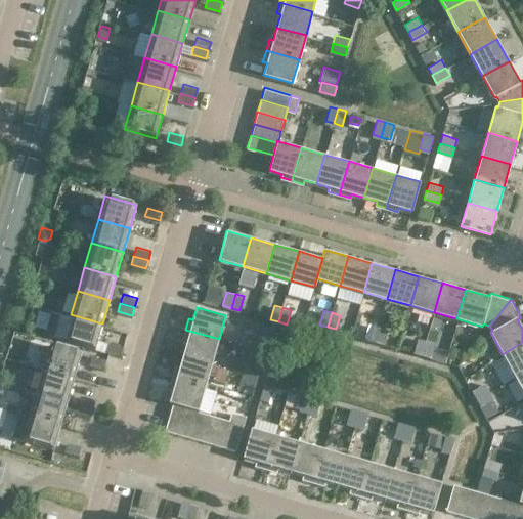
[(54,335),(64,338),(64,339),(96,348),(102,323),(71,314),(71,316),(60,313),(54,335)]
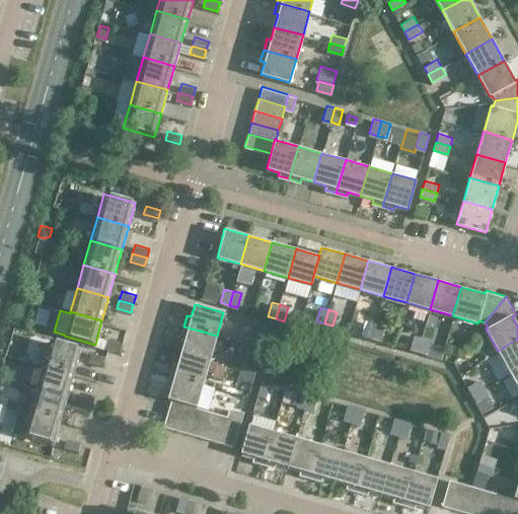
[(269,324),(253,320),(251,329),(266,334),(269,324)]
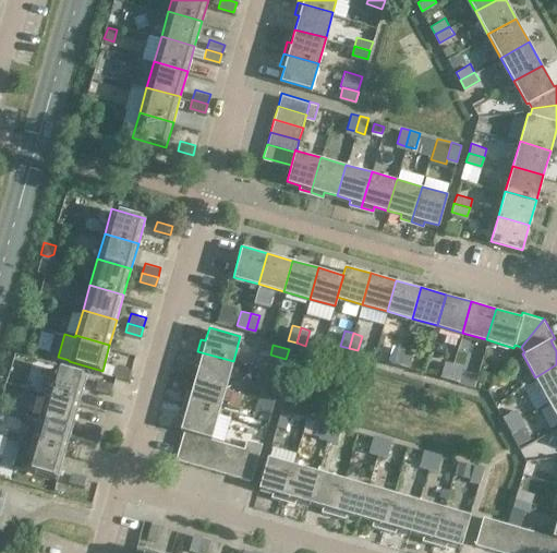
[(395,345),(390,360),(399,362),(403,347),(395,345)]
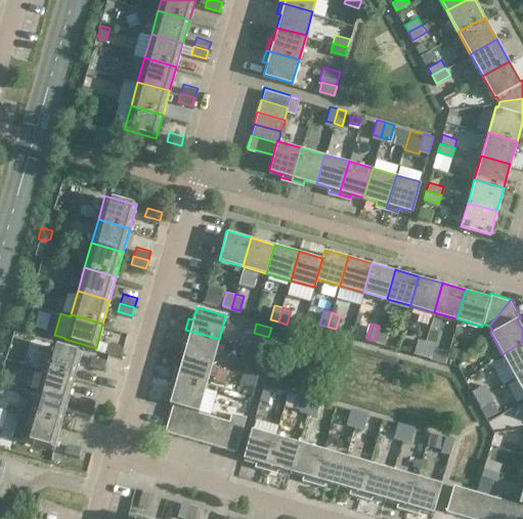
[(387,329),(379,326),(375,340),(384,343),(387,329)]
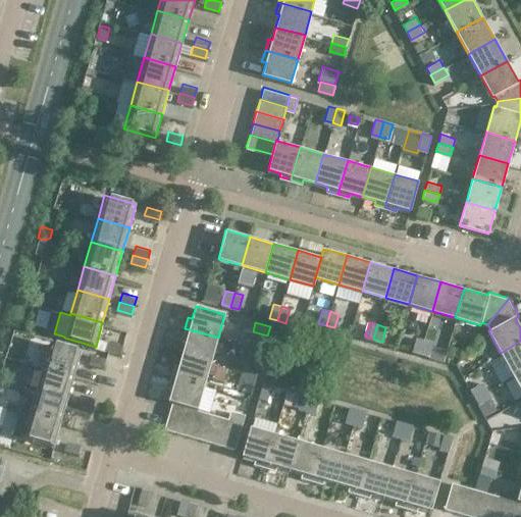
[(218,338),(185,328),(181,340),(186,341),(183,353),(211,361),(218,338)]
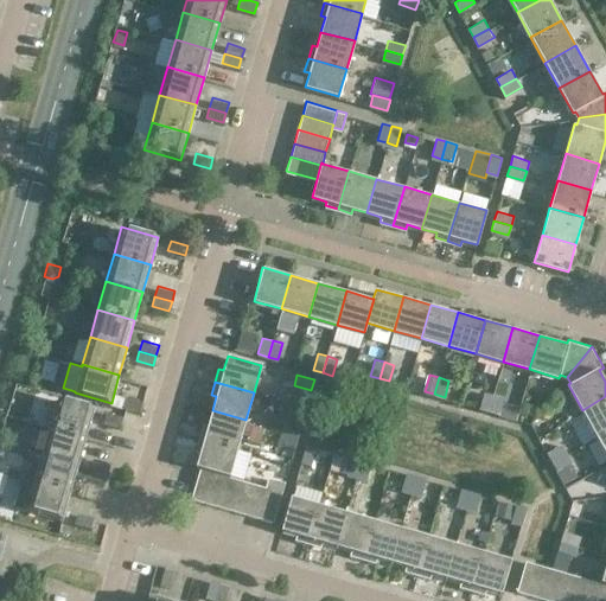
[(484,390),(479,407),(489,409),(493,392),(484,390)]
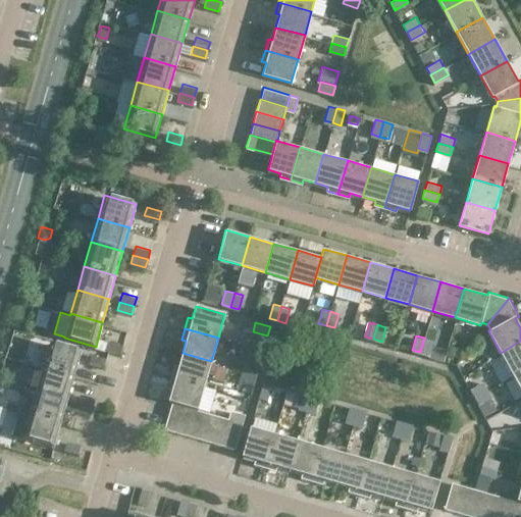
[(433,341),(424,338),(420,352),(429,355),(433,341)]
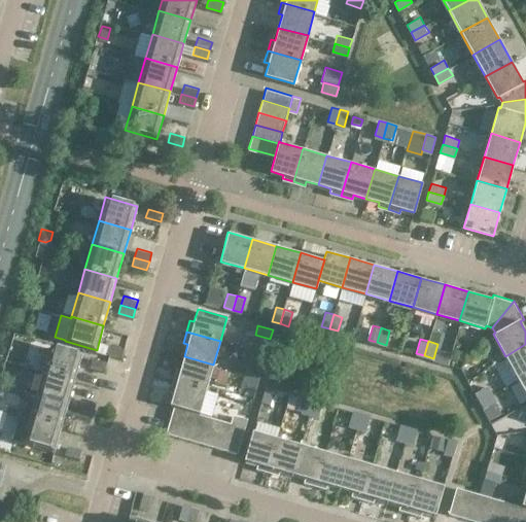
[(107,353),(110,353),(121,357),(124,348),(110,344),(107,353)]
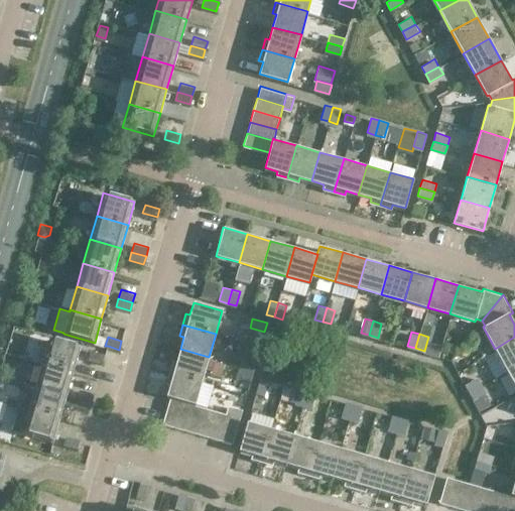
[(514,337),(495,349),(506,370),(514,365),(514,337)]
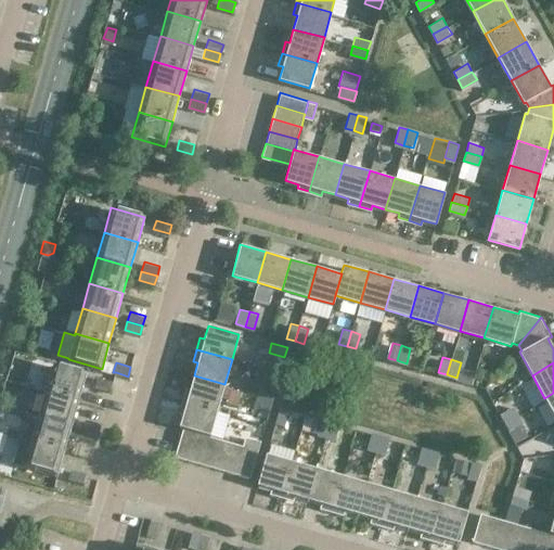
[(52,363),(46,388),(78,398),(86,373),(52,363)]
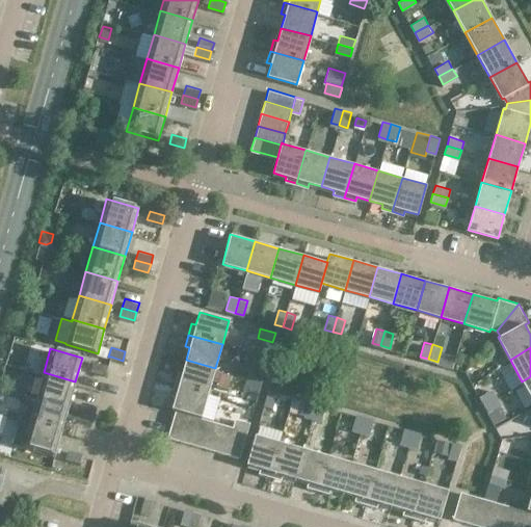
[(215,368),(186,360),(182,372),(178,371),(175,383),(208,392),(215,368)]
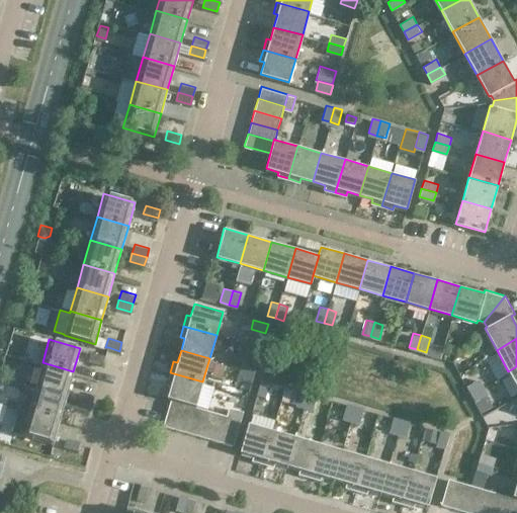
[(88,359),(103,364),(105,355),(91,351),(88,359)]
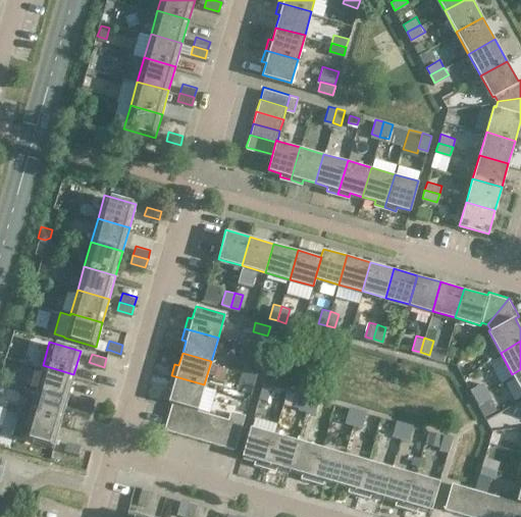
[(244,361),(242,370),(256,374),(259,366),(244,361)]
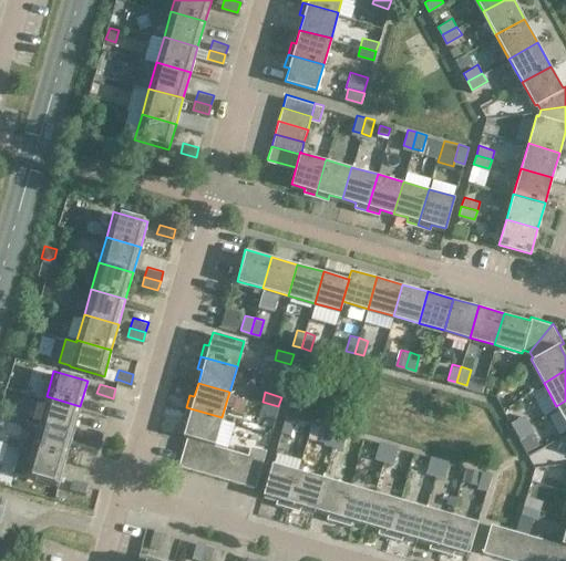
[(80,406),(47,396),(39,423),(73,432),(80,406)]
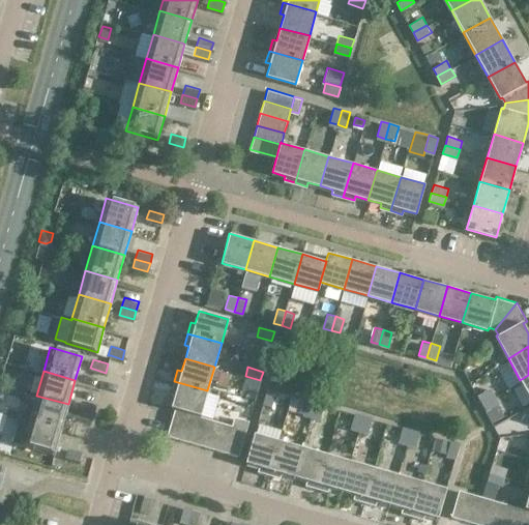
[(528,375),(520,380),(528,396),(528,375)]
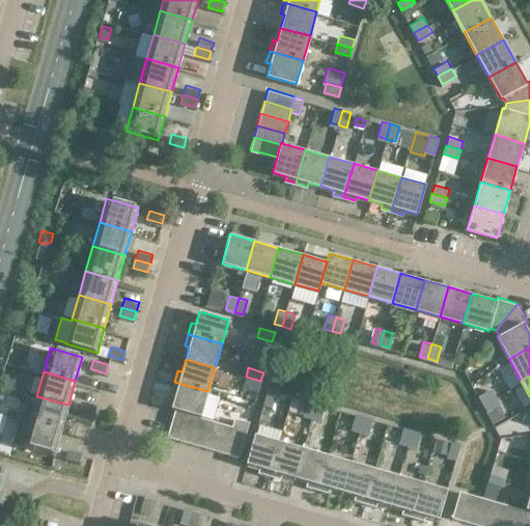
[(260,381),(246,377),(243,385),(258,389),(260,381)]
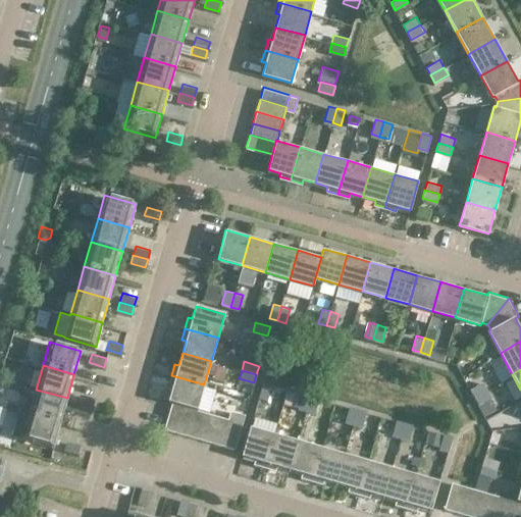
[(204,384),(171,375),(168,386),(172,388),(168,401),(172,402),(184,405),(196,409),(197,409),(198,409),(204,384)]
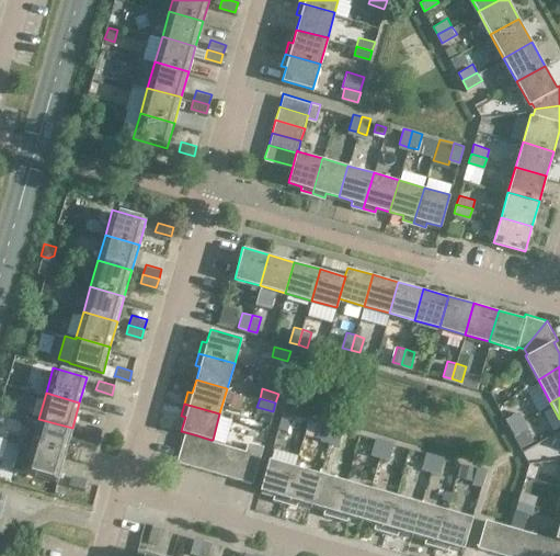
[(283,409),(278,426),(287,428),(293,412),(283,409)]
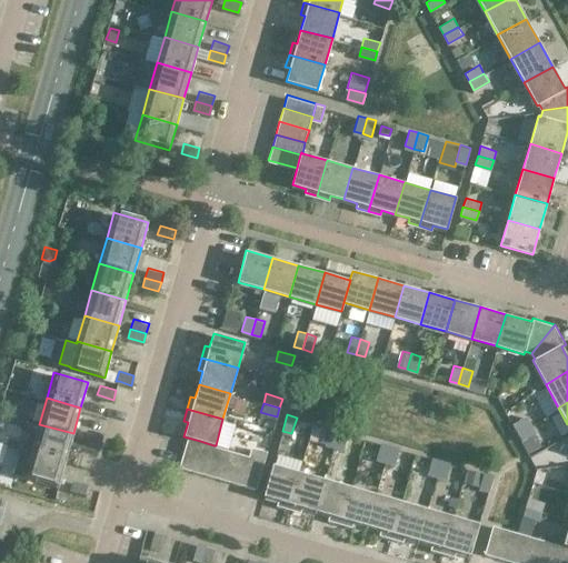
[(527,414),(512,422),(518,431),(531,423),(527,414)]
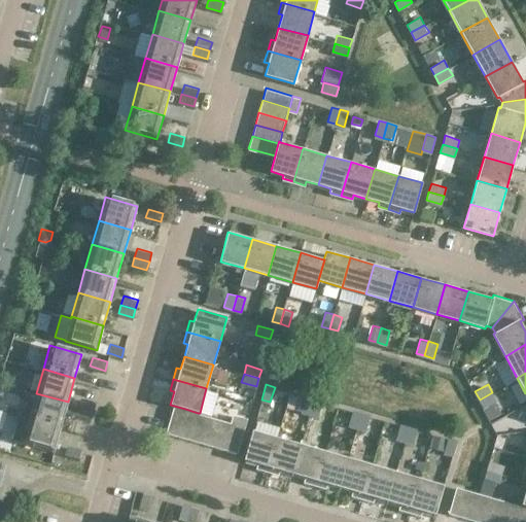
[(497,401),(492,392),(480,399),(484,408),(497,401)]
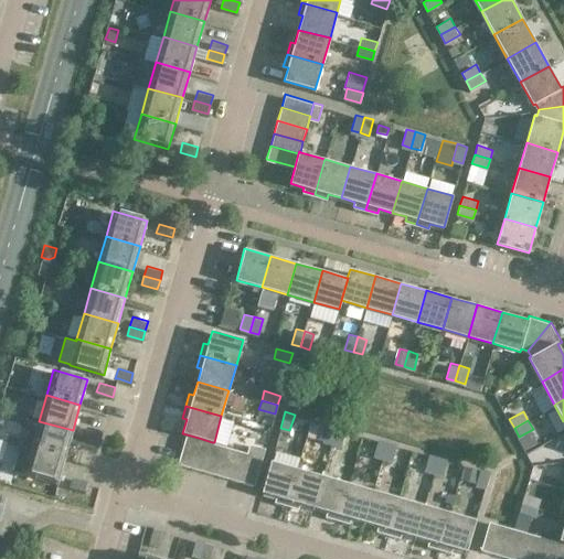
[(73,430),(39,421),(31,447),(65,457),(73,430)]
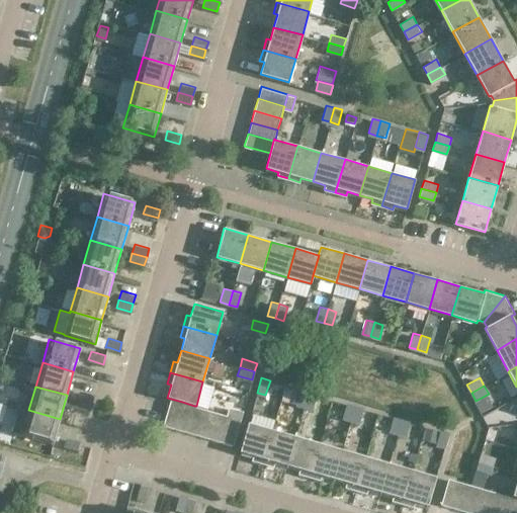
[(309,392),(300,389),(295,404),(305,406),(309,392)]
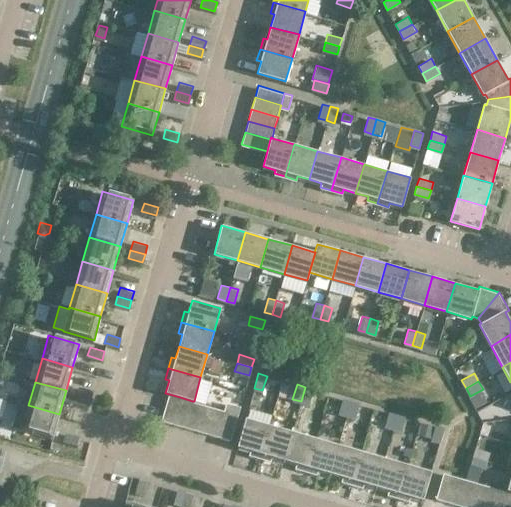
[(79,385),(77,394),(91,398),(93,389),(79,385)]
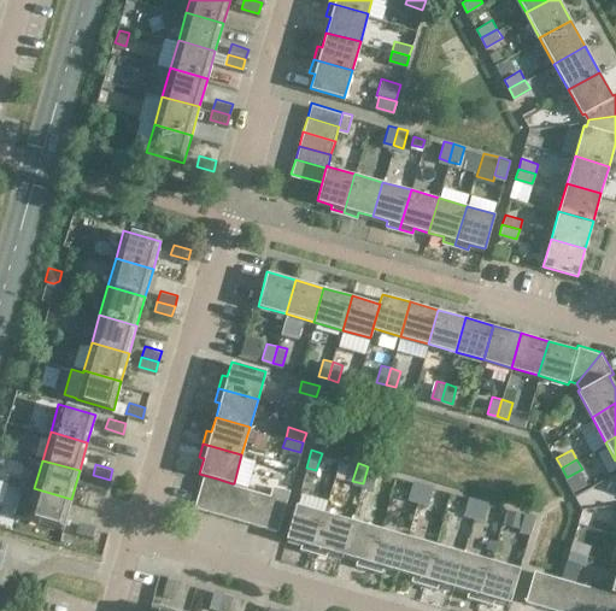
[(377,469),(368,466),(363,483),(373,486),(377,469)]
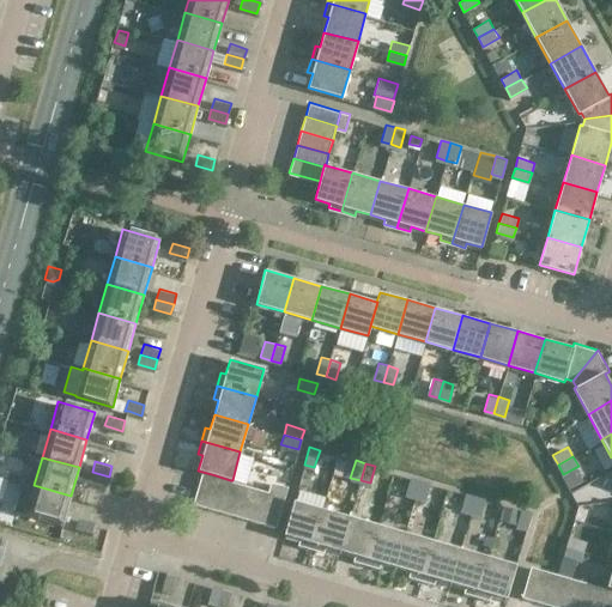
[(109,477),(92,472),(89,481),(105,486),(109,477)]
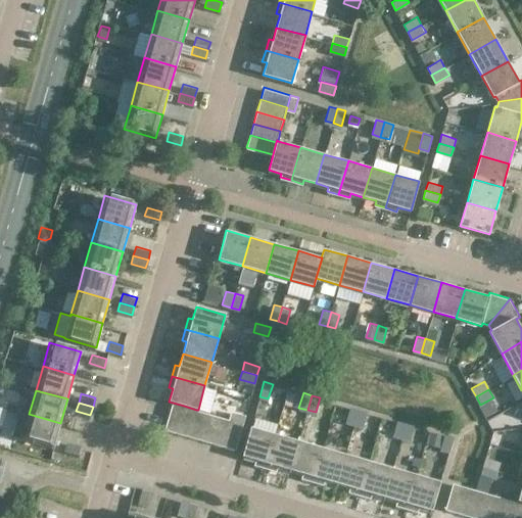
[(184,406),(173,403),(164,428),(177,431),(184,406)]
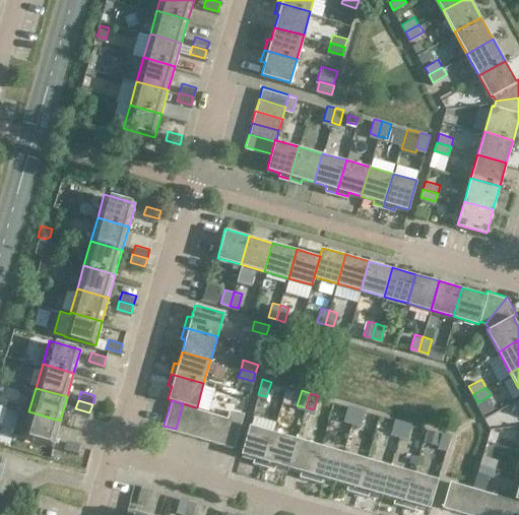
[(195,407),(183,403),(176,429),(187,433),(195,407)]
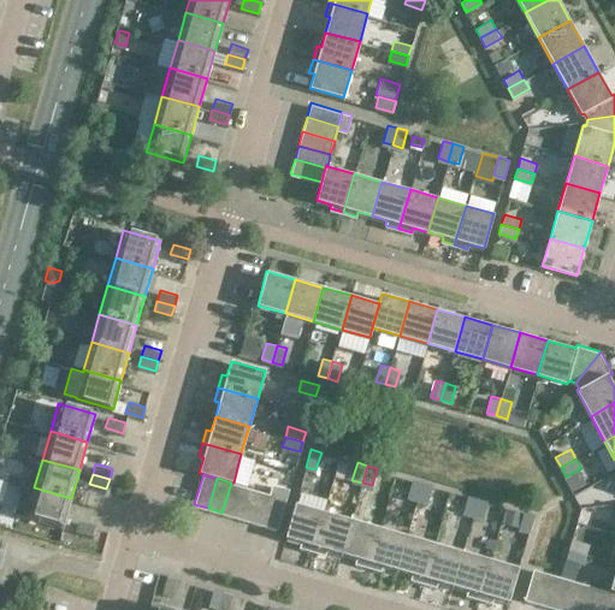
[(423,481),(413,479),(407,495),(418,498),(423,481)]
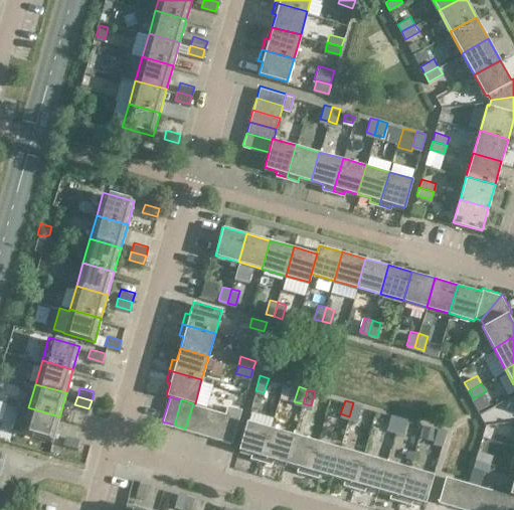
[(361,404),(353,402),(349,416),(357,418),(361,404)]
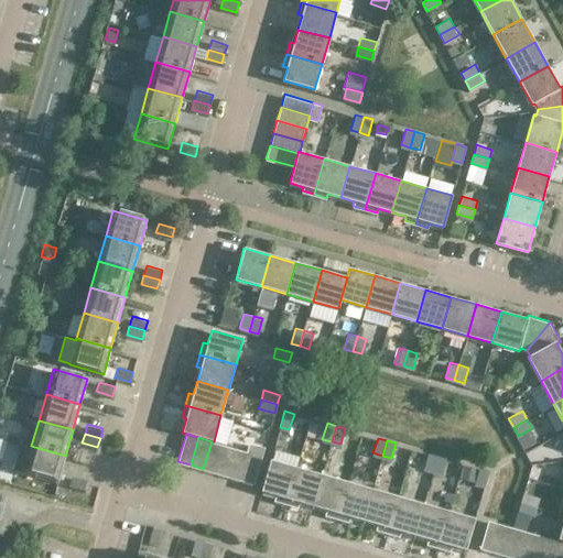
[(224,444),(214,441),(213,441),(212,441),(203,469),(216,472),(224,444)]
